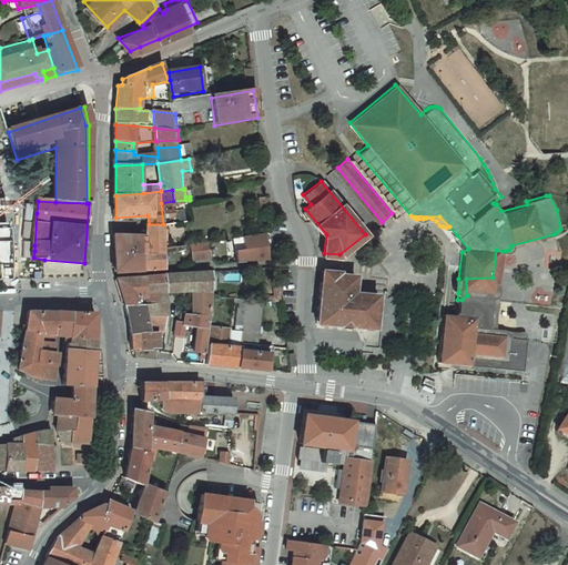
[(10,223),(0,223),(0,279),(11,280),(10,223)]
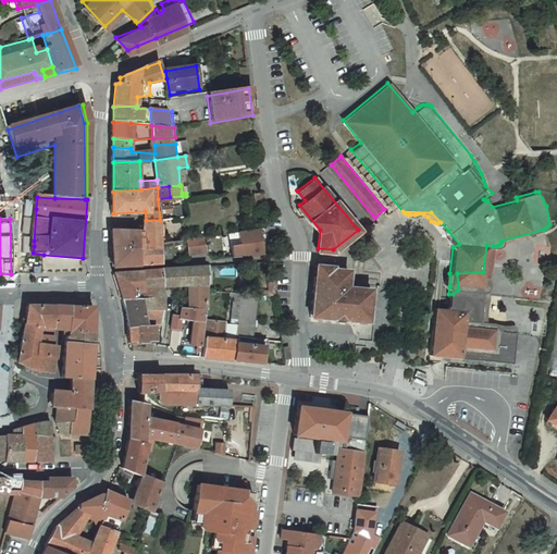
[(161,241),(160,220),(146,220),(146,229),(139,229),(140,248),(161,247),(161,241)]
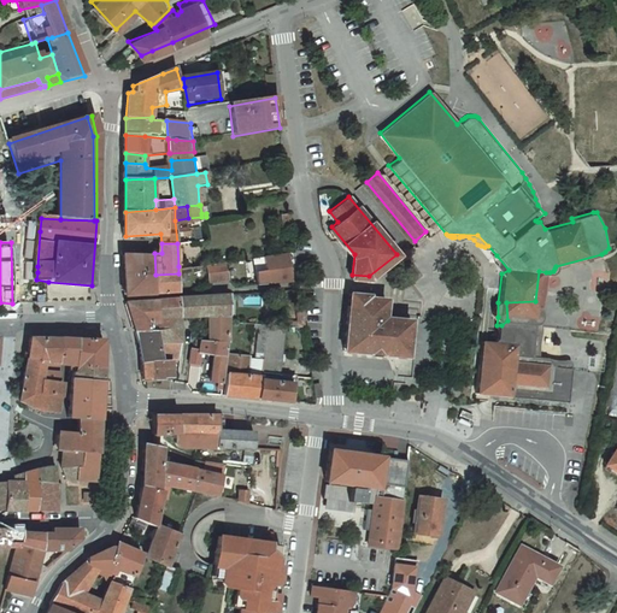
[(125,255),(128,295),(178,292),(178,273),(156,275),(154,253),(125,255)]
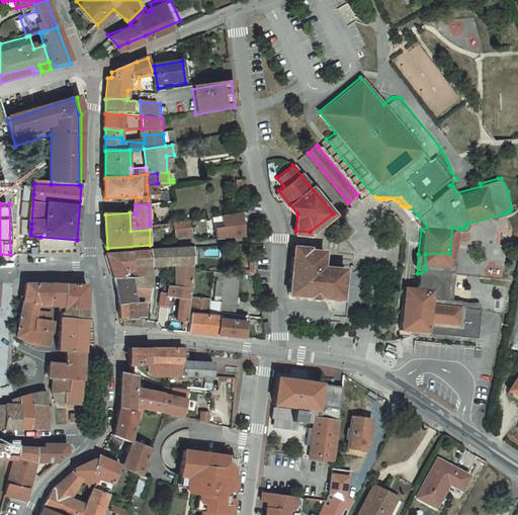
[(241,213),(221,216),(222,229),(213,230),(214,241),(244,239),(241,213)]
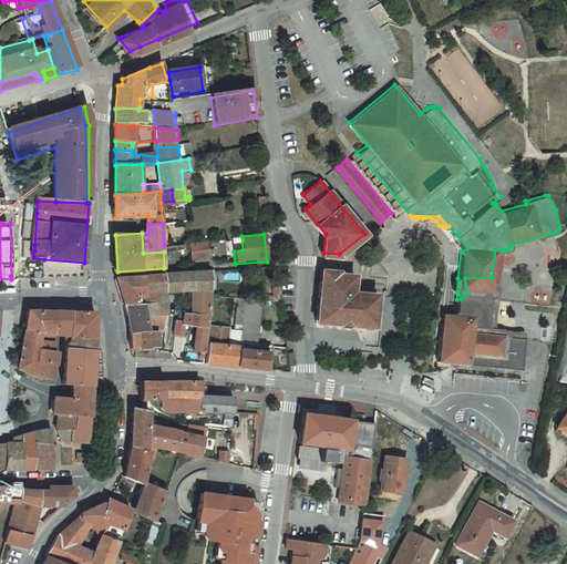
[(455,244),(461,252),(467,248),(456,235),(454,237),(454,241),(455,244)]
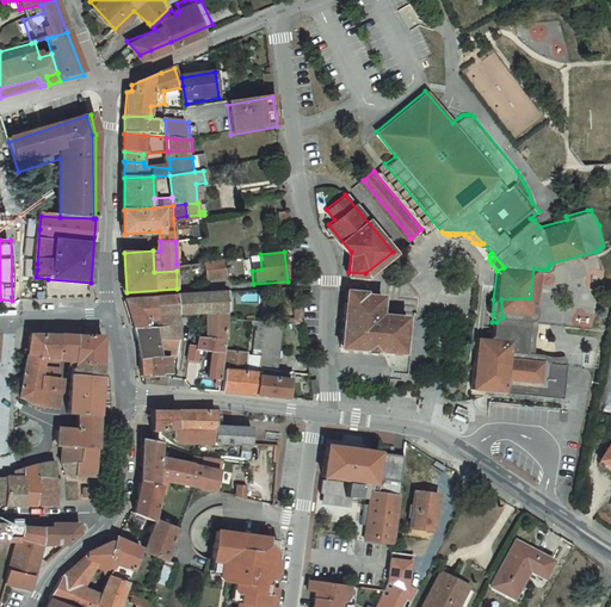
[(223,259),(207,260),(208,277),(226,276),(223,259)]
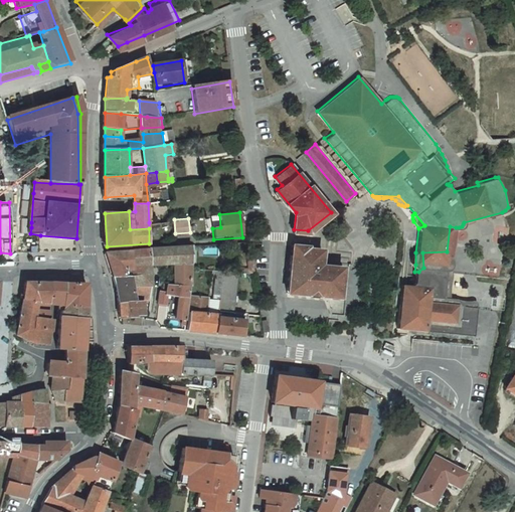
[(456,227),(450,226),(447,251),(452,251),(456,227)]
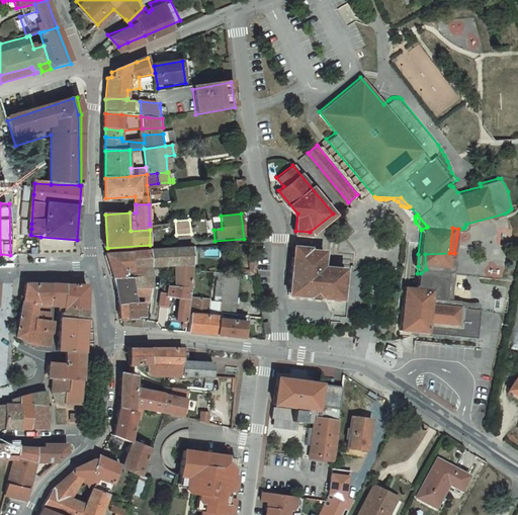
[(294,245),(290,291),(341,295),(343,267),(323,265),(324,250),(307,248),(307,246),(294,245)]
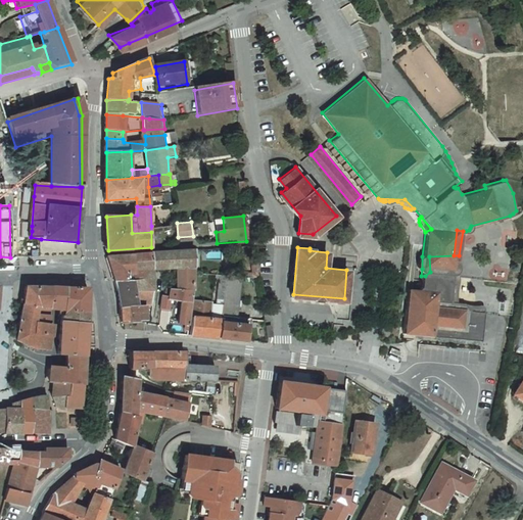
[(193,250),(133,254),(136,270),(175,269),(176,289),(193,289),(193,270),(193,250)]
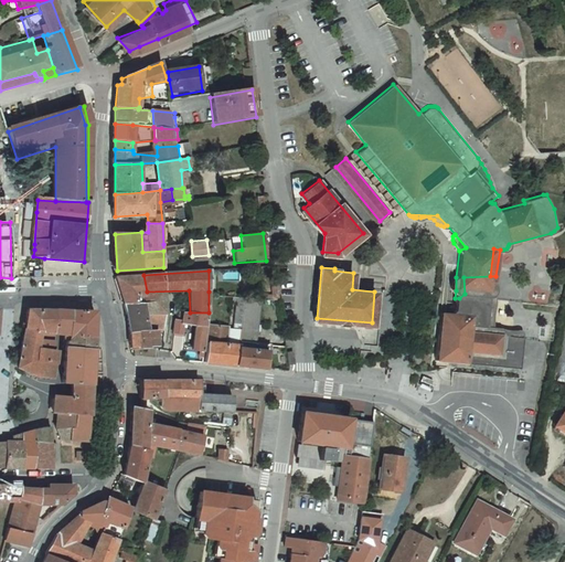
[(144,275),(116,277),(124,296),(148,295),(147,292),(144,275)]
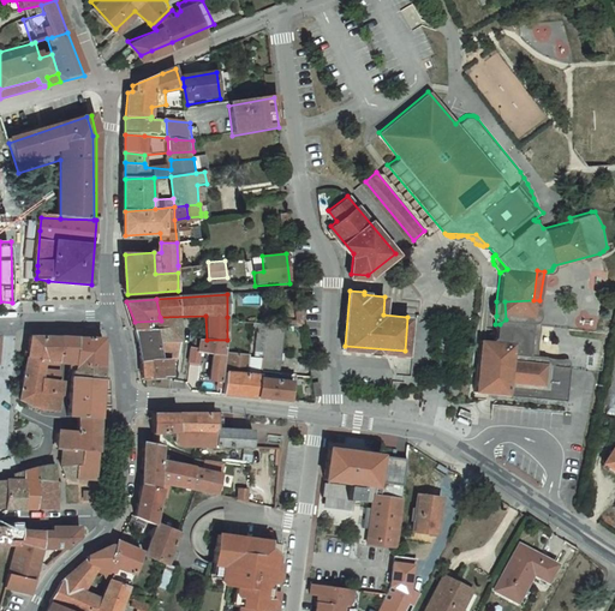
[(531,319),(533,300),(505,301),(506,319),(500,324),(495,324),(494,339),(488,342),(481,341),(476,389),(489,390),(489,387),(499,388),(499,391),(567,399),(569,365),(547,361),(547,355),(533,354),(527,354),(531,319)]
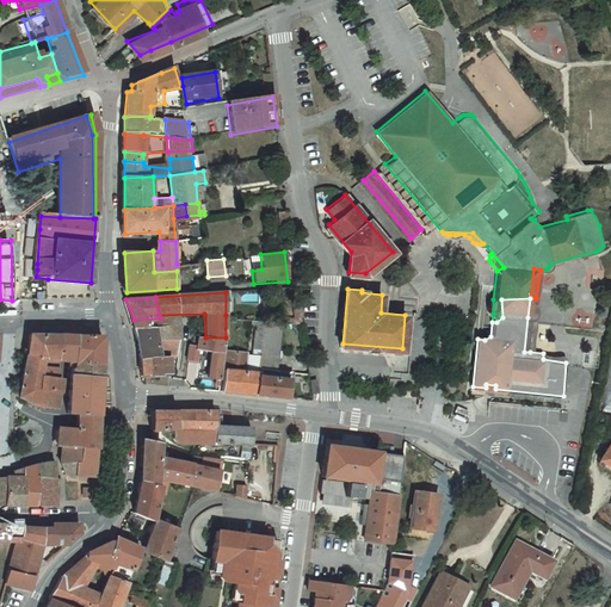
[(536,298),(530,298),(528,317),(524,352),(530,352),(534,315),(535,313),(535,310),(535,308),(536,298)]
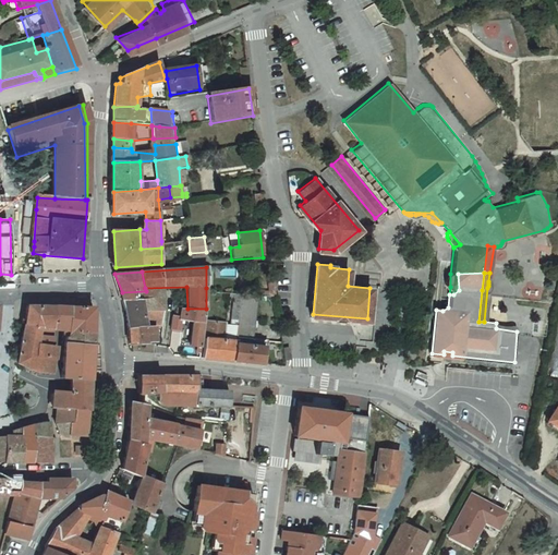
[(252,338),(256,294),(243,292),(240,320),(234,358),(262,362),(264,339),(252,338)]
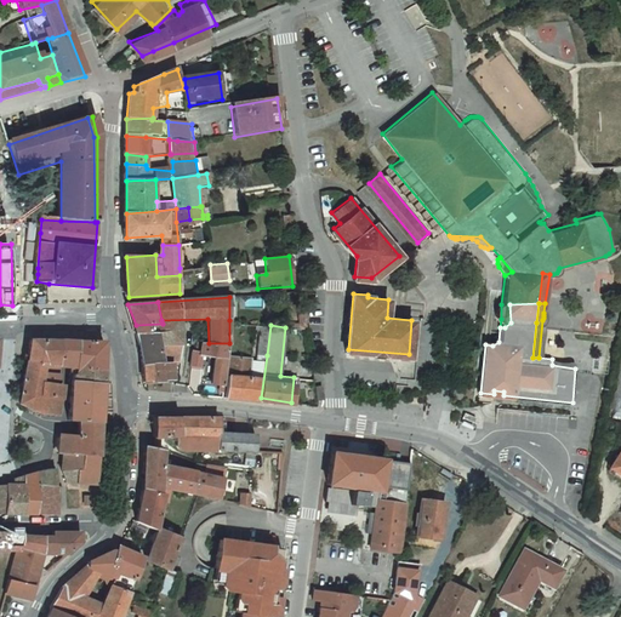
[(181,330),(161,331),(161,343),(182,341),(181,330)]
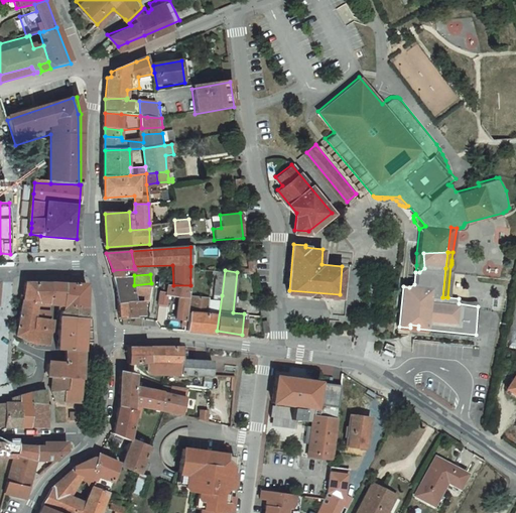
[(134,275),(115,276),(117,285),(119,297),(120,301),(134,301),(134,285),(134,275)]
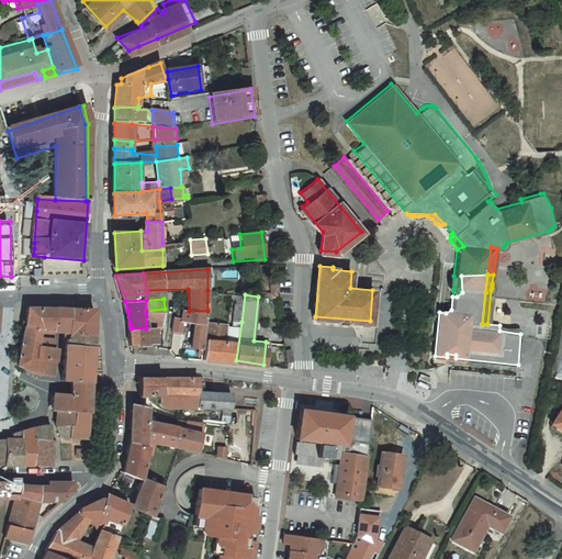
[(22,325),(26,325),(43,326),(42,339),(55,341),(55,330),(57,308),(29,306),(29,311),(25,311),(22,325)]
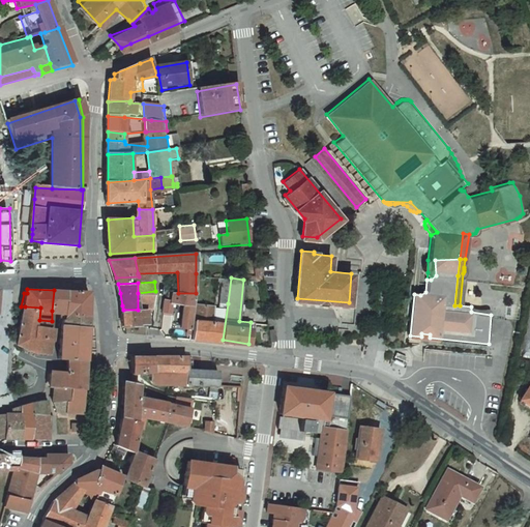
[(67,291),(54,290),(52,311),(62,312),(65,312),(67,291)]
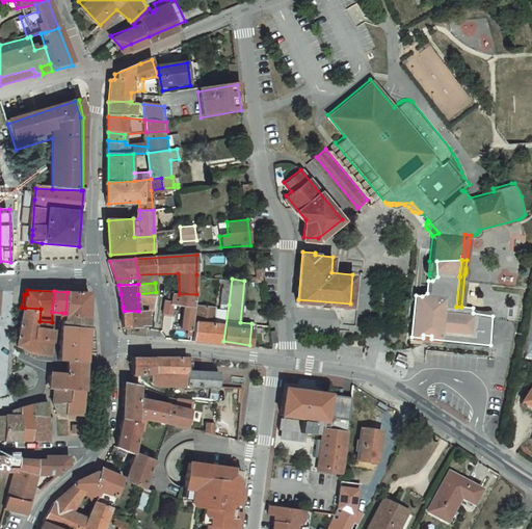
[(89,292),(68,292),(65,313),(62,313),(62,318),(72,314),(88,317),(89,292)]
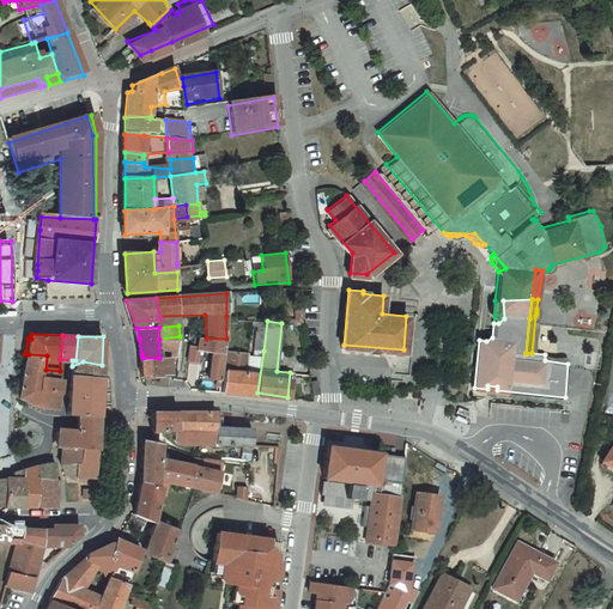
[(171,358),(171,360),(174,360),(177,358),(180,336),(159,339),(159,358),(171,358)]
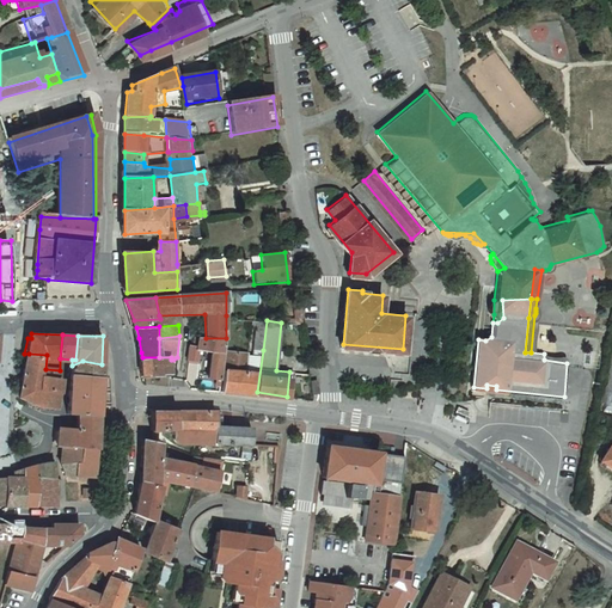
[(225,351),(226,338),(206,338),(195,338),(195,348),(191,348),(189,358),(199,358),(200,350),(213,350),(209,375),(218,376),(216,381),(220,382),(221,368),(225,351)]
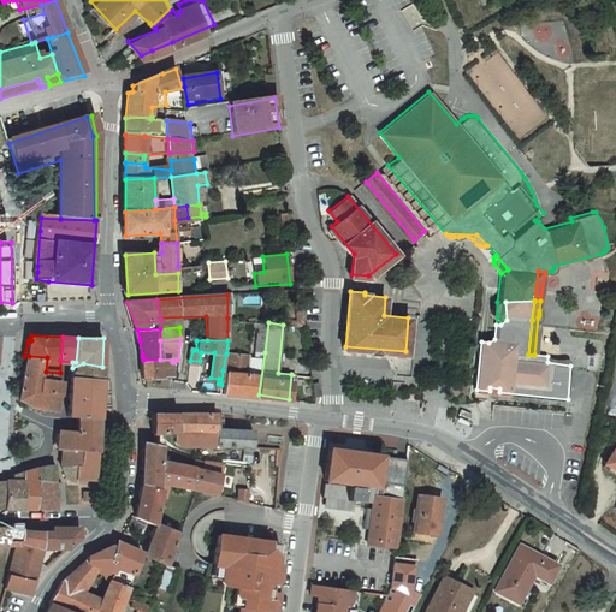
[(229,351),(223,391),(224,391),(259,394),(265,352),(259,352),(255,374),(248,373),(252,354),(229,351)]
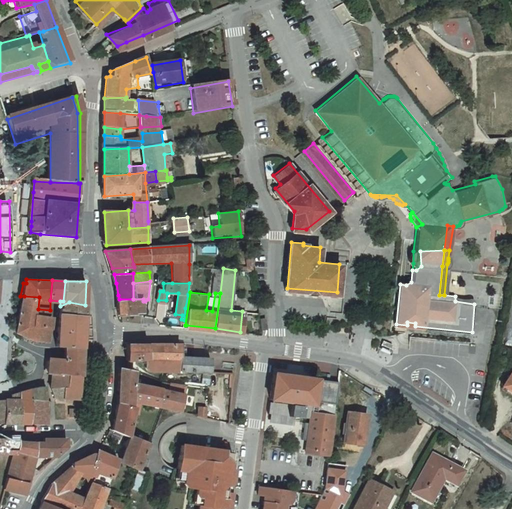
[(53,317),(50,317),(38,316),(38,309),(39,297),(24,296),(21,316),(17,315),(17,320),(20,321),(18,332),(33,338),(49,340),(52,327),(53,317)]
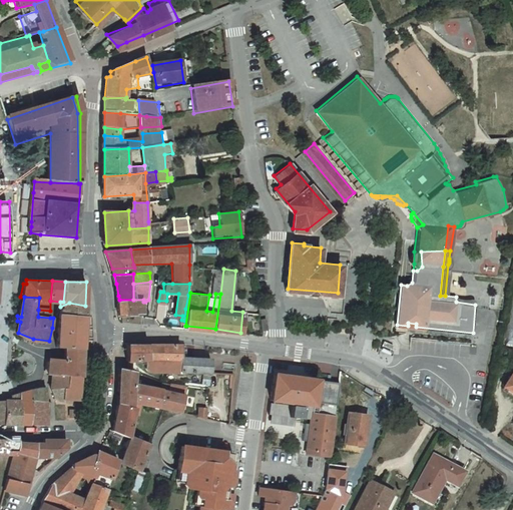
[(144,312),(143,302),(143,300),(133,300),(119,300),(120,310),(119,313),(136,313),(136,311),(144,312)]
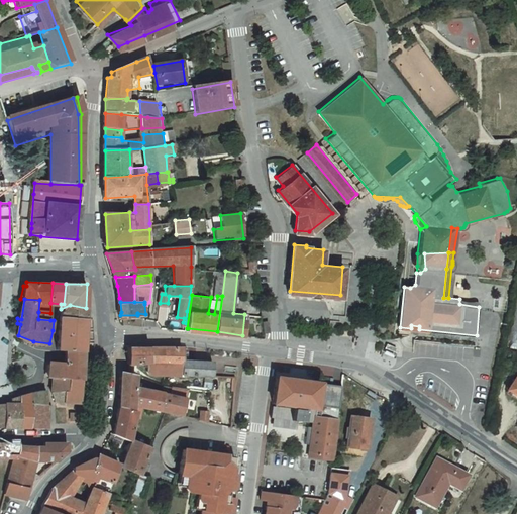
[(70,305),(61,309),(60,315),(86,318),(86,308),(70,305)]
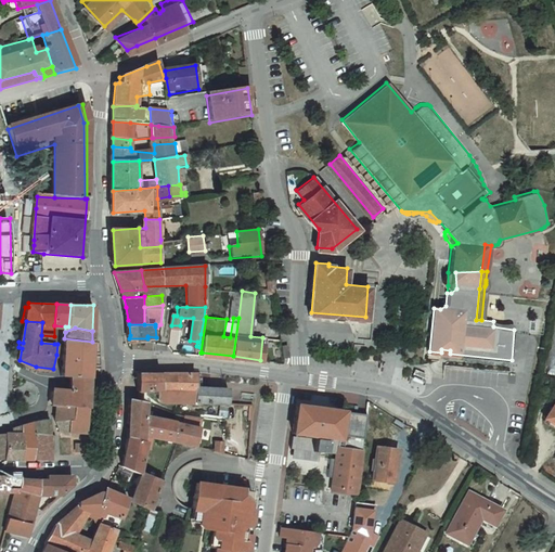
[(54,344),(54,336),(41,335),(41,343),(54,344)]
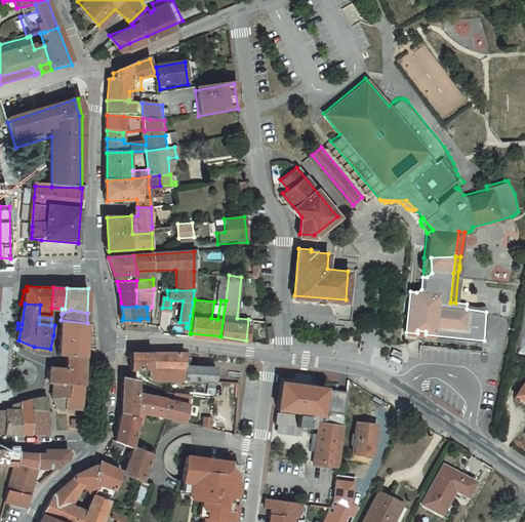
[(86,356),(87,323),(61,320),(59,333),(63,333),(61,355),(69,355),(86,356)]
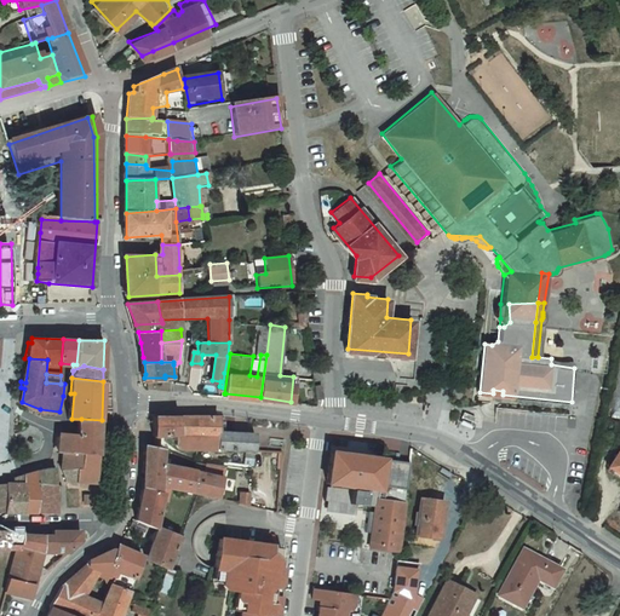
[(156,414),(156,433),(177,435),(183,435),(184,415),(156,414)]
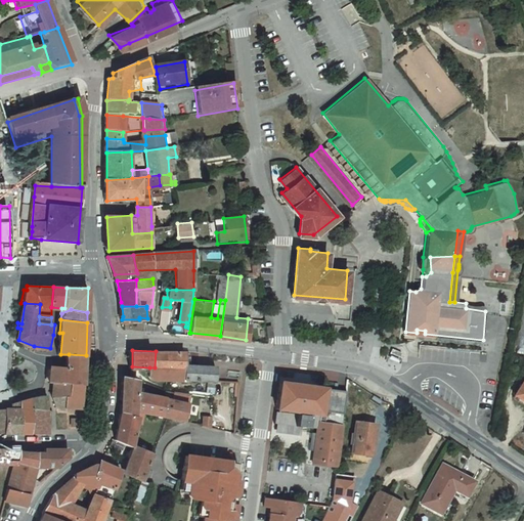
[(184,351),(156,351),(155,367),(184,368),(187,368),(187,363),(188,351),(184,351)]
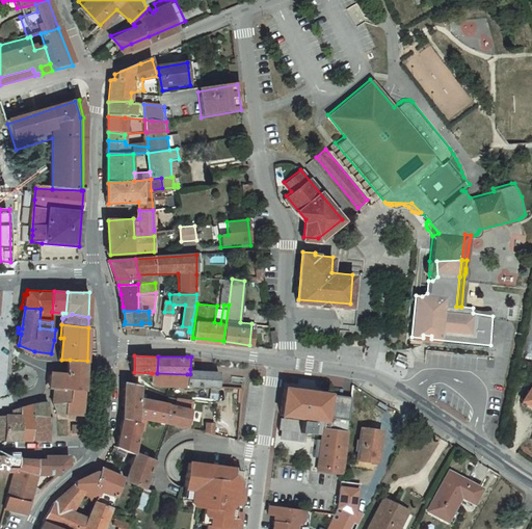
[(87,361),(70,360),(70,372),(58,371),(53,372),(52,386),(55,386),(55,400),(86,399),(87,361)]
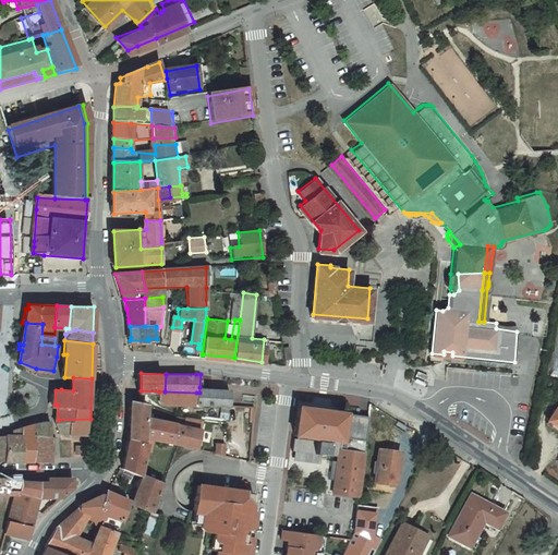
[(228,388),(199,387),(199,393),(196,393),(196,405),(203,405),(227,405),(228,388)]
